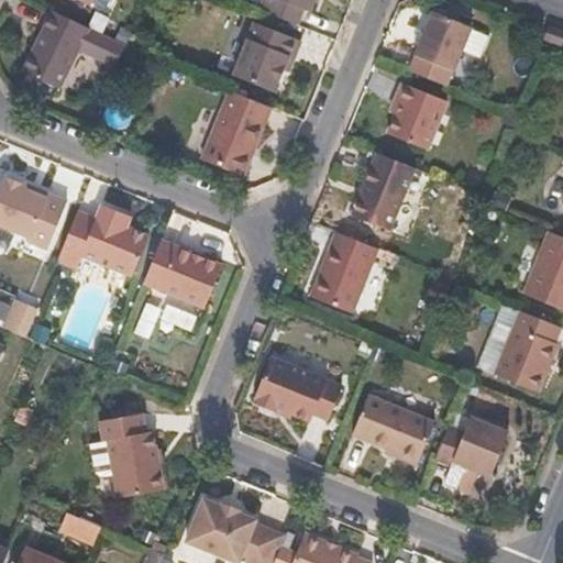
[(310,17),(317,0),(273,0),(268,13),(299,25),(305,12),(310,17)]
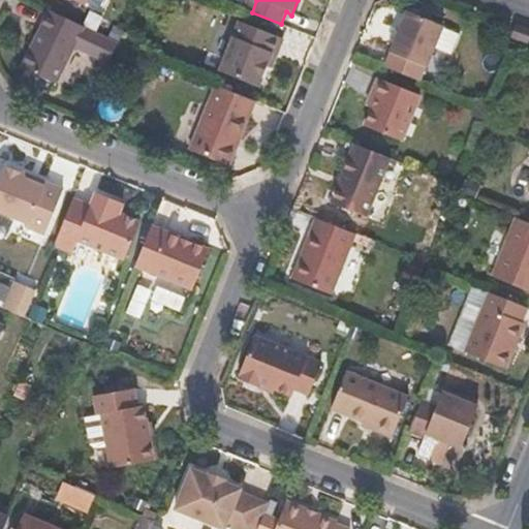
[(57,84),(84,27),(50,10),(21,67),(57,84)]
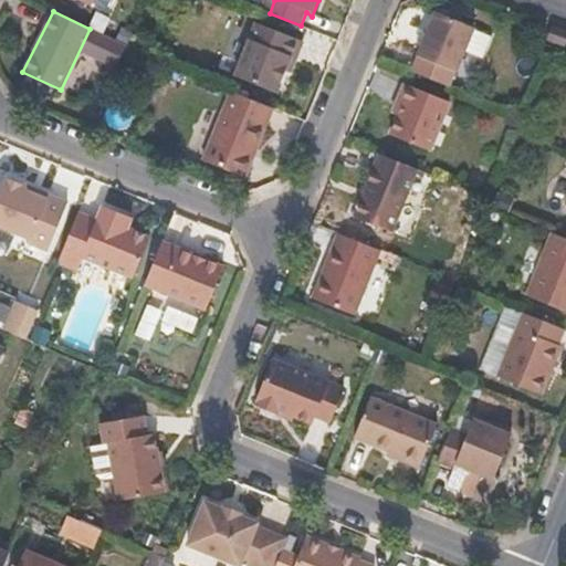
[(457,74),(465,52),(481,58),(490,35),(435,14),(416,58),(418,60),(411,74),(449,88),(453,74),(457,74)]
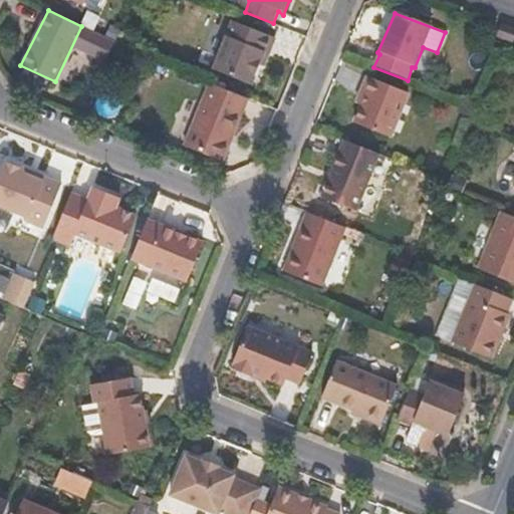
[(253,84),(260,66),(266,68),(277,38),(234,21),(214,68),(253,84)]
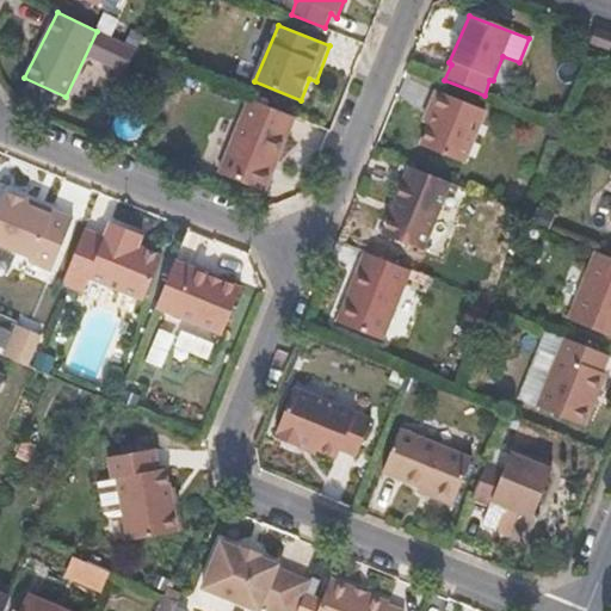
[(610,53),(610,47),(610,37),(594,31),(588,44),(610,53)]
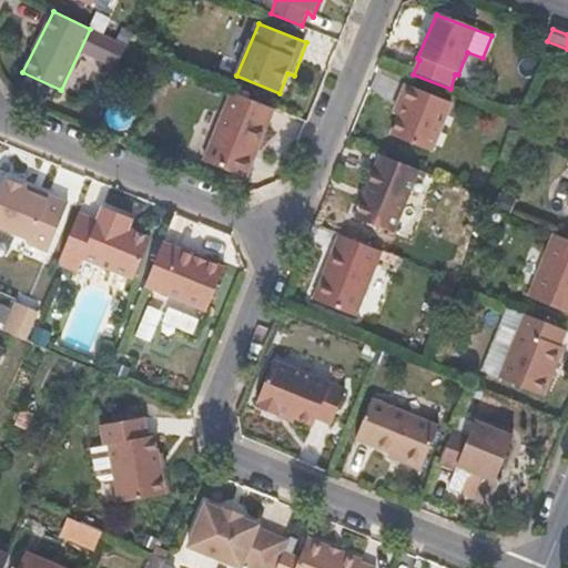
[(392,114),(397,118),(389,137),(430,153),(450,103),(405,85),(392,114)]
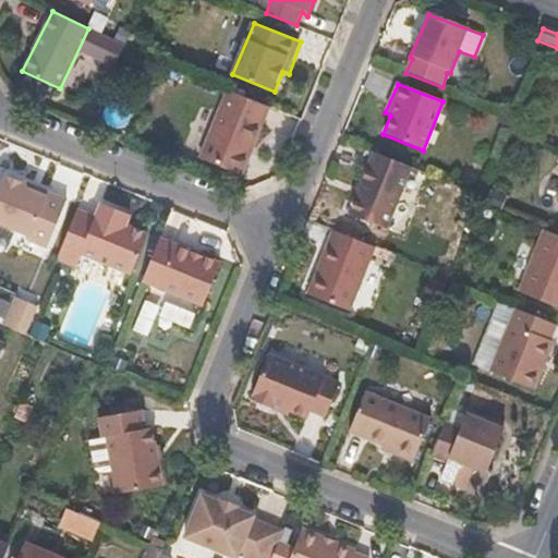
[(242,177),(271,107),(229,91),(202,159),(242,177)]
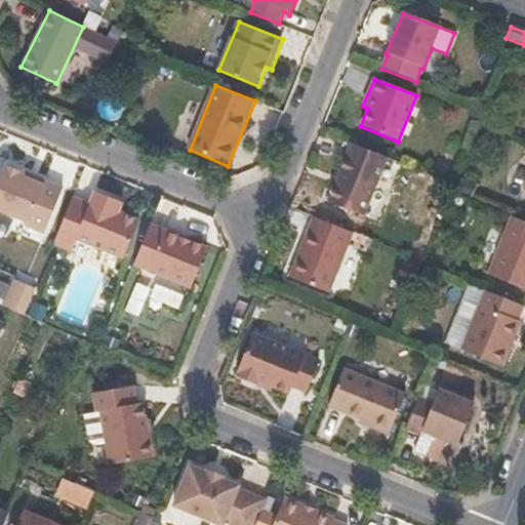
[(363,216),(387,158),(351,145),(326,202),(363,216)]
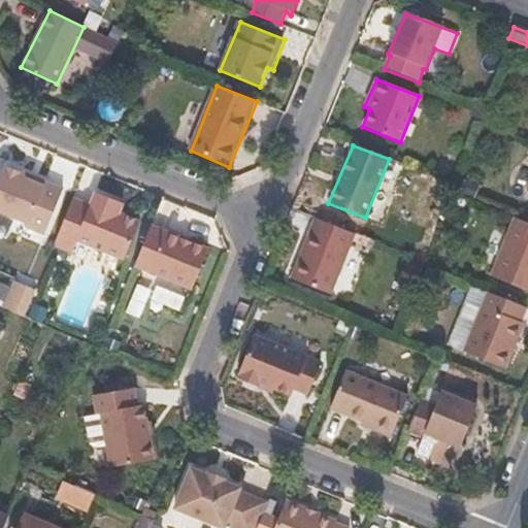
[(46,234),(65,188),(46,180),(43,185),(24,177),(26,172),(3,164),(0,172),(0,210),(27,223),(27,227),(46,234)]
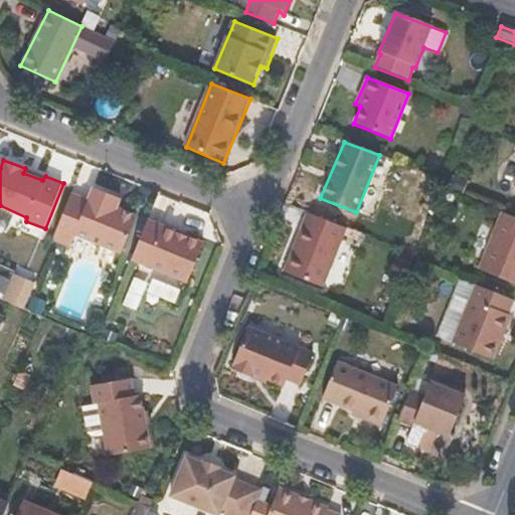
[(123,253),(138,214),(120,207),(123,199),(94,187),(88,199),(73,193),(53,238),(71,245),(76,234),(123,253)]
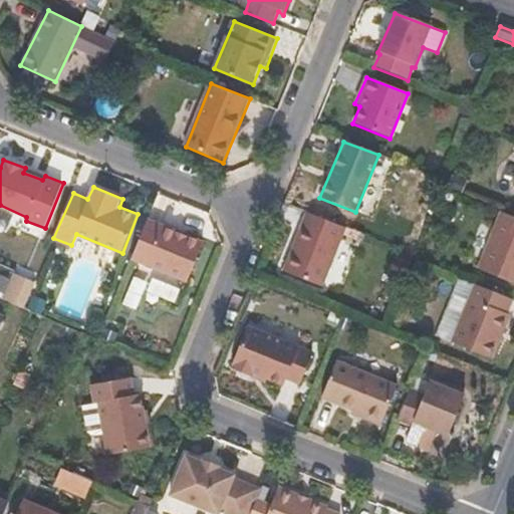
[(321,287),(344,228),(306,212),(282,270),(321,287)]
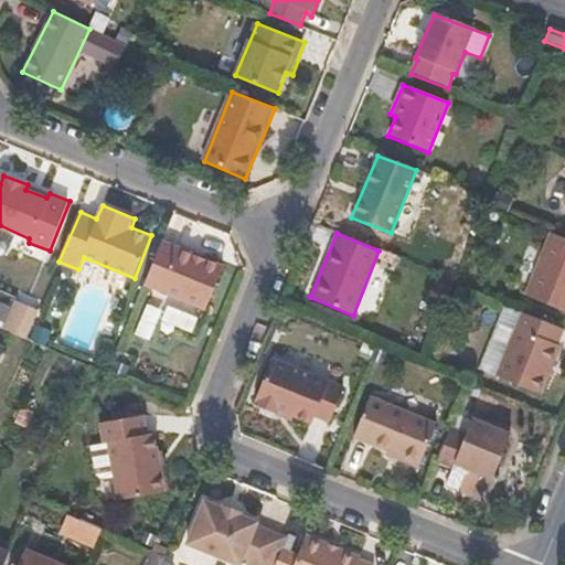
[(564,241),(551,235),(525,297),(564,313),(564,241)]
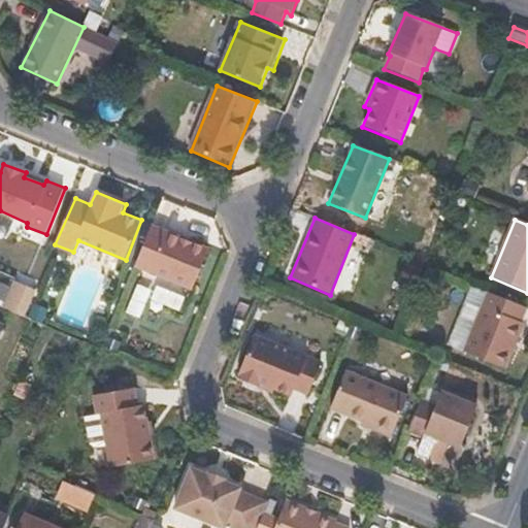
[(195,290),(211,249),(153,225),(136,265),(195,290)]
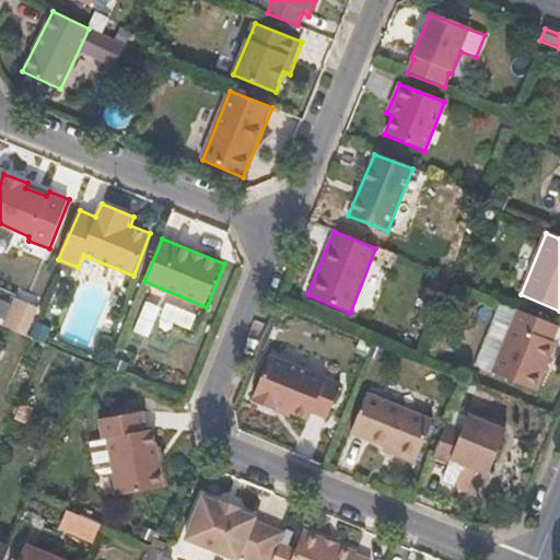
[(0,252),(19,258),(10,283),(25,288),(36,255),(0,243),(0,252)]
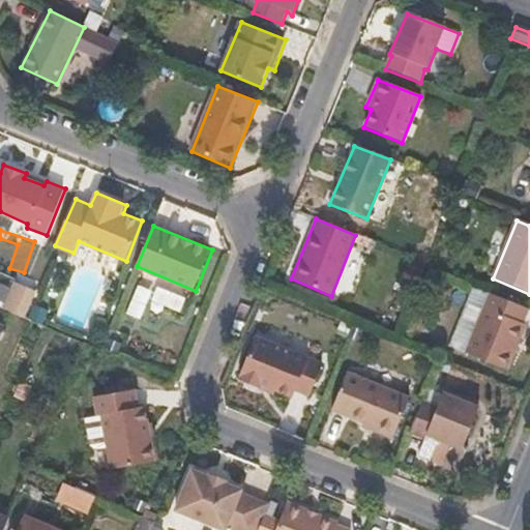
[(28,316),(36,292),(18,285),(13,283),(4,304),(28,316)]
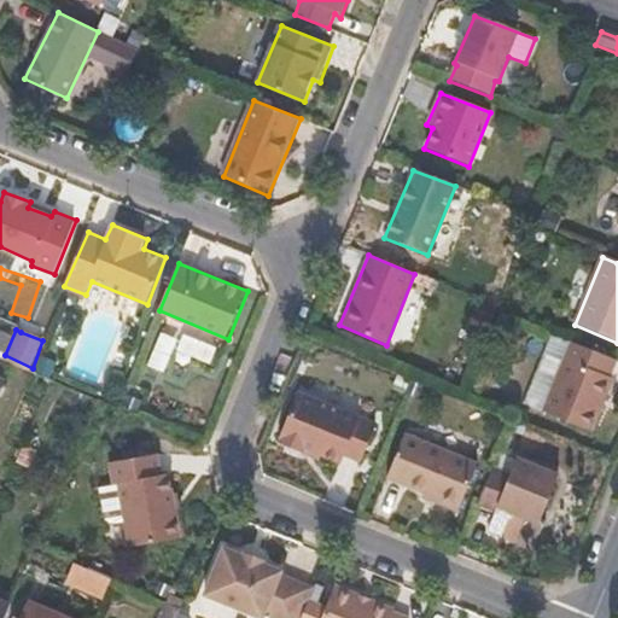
[(149,367),(167,372),(179,337),(161,331),(149,367)]
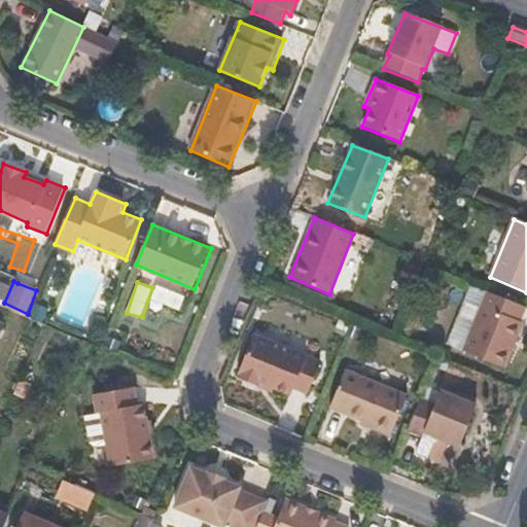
[(156,284),(151,300),(182,310),(187,294),(156,284)]
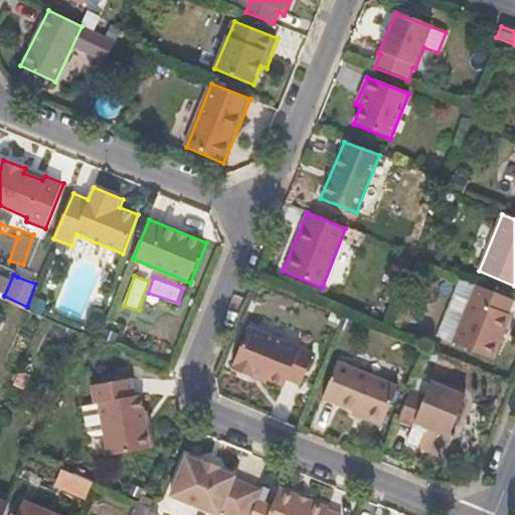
[(492,361),(510,317),(508,315),(514,300),(476,285),(452,344),(492,361)]
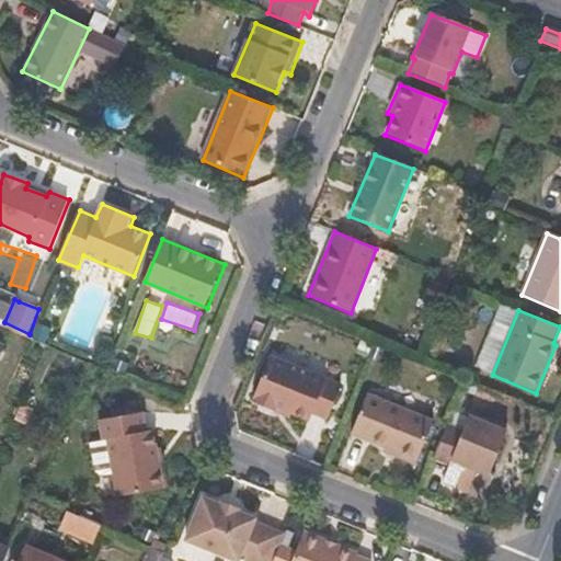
[(253,401),(274,410),(289,416),(292,412),(310,420),(312,413),(329,419),(342,386),(270,356),(252,396),(254,398),(253,401)]
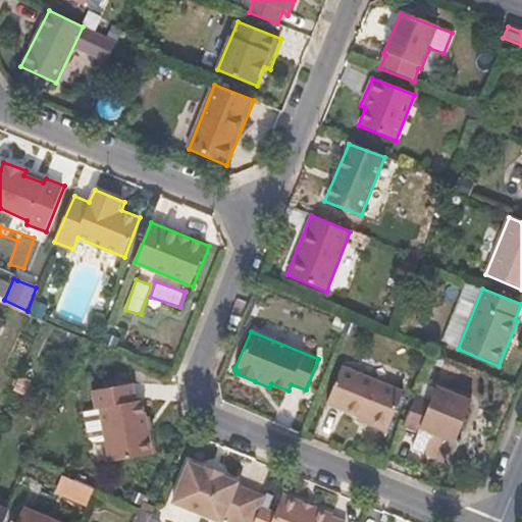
[(112,349),(115,340),(106,335),(102,345),(112,349)]
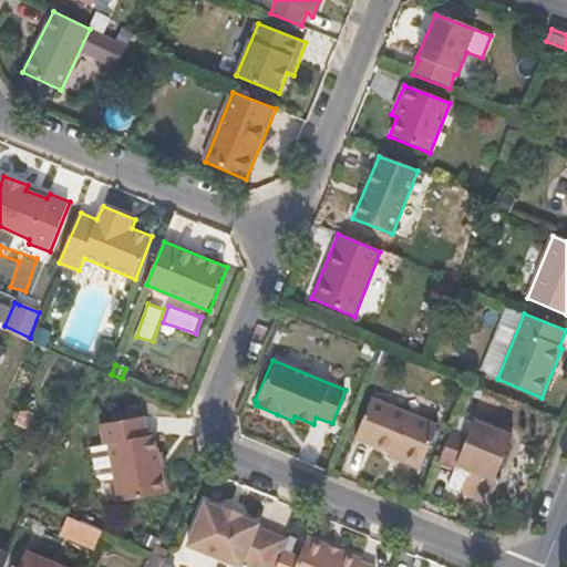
[(482,400),(485,388),(472,382),(466,393),(482,400)]
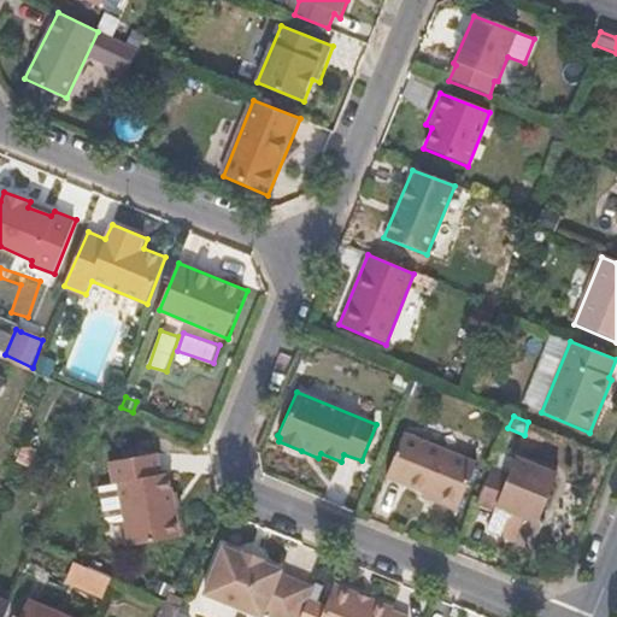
[(464,493),(477,462),(405,432),(387,476),(423,491),(422,497),(458,510),(464,493)]
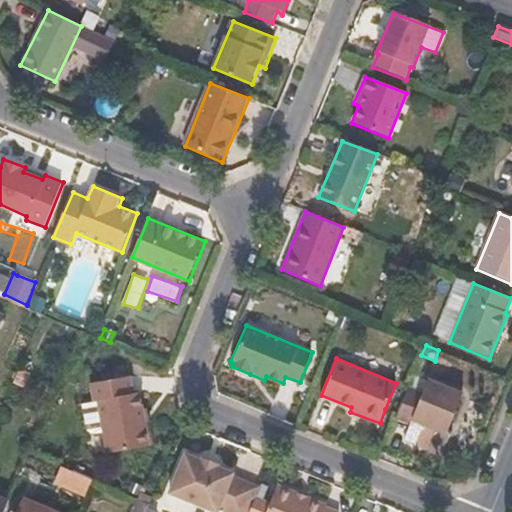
[(416,389),(420,378),(413,376),(409,386),(416,389)]
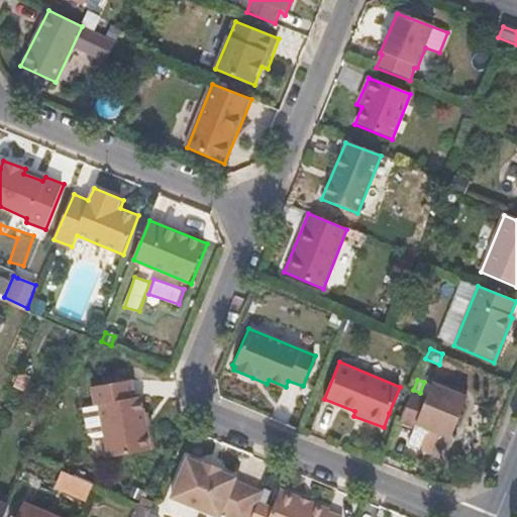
[(151,451),(141,398),(134,399),(131,381),(91,388),(95,407),(99,406),(108,458),(151,451)]
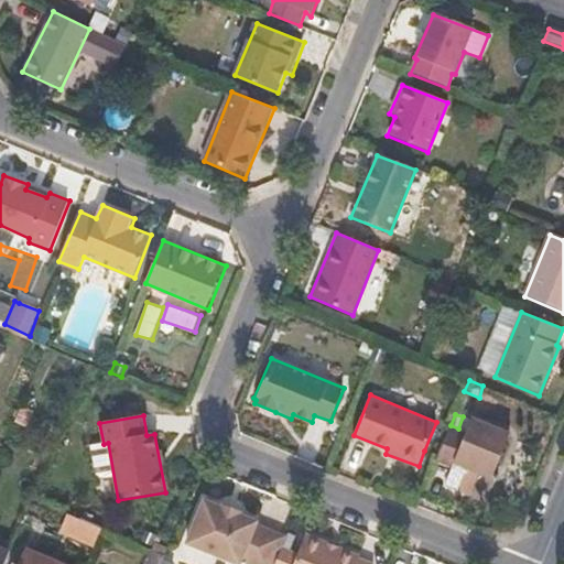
[(491,477),(511,432),(473,416),(464,440),(447,432),(436,461),(452,468),(445,486),(461,492),(463,488),(470,492),(478,472),(491,477)]
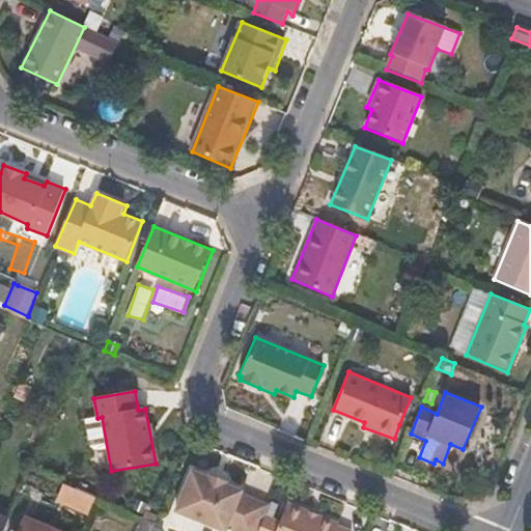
[(259,530),(266,516),(270,505),(242,494),(243,490),(227,484),(227,479),(210,472),(207,476),(191,469),(174,509),(225,530),(228,528),(235,530),(259,530)]
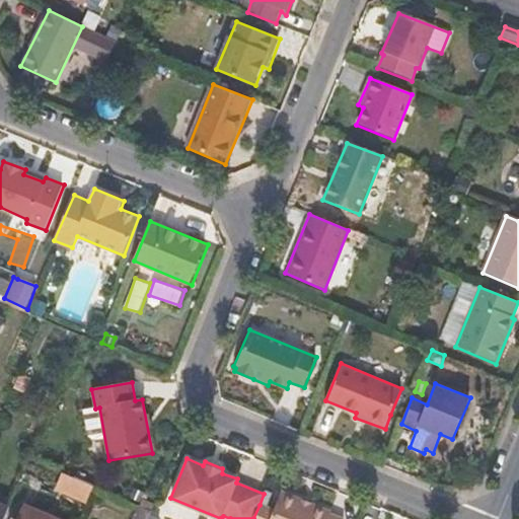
[(91,488),(59,473),(53,490),(85,502),(91,488)]
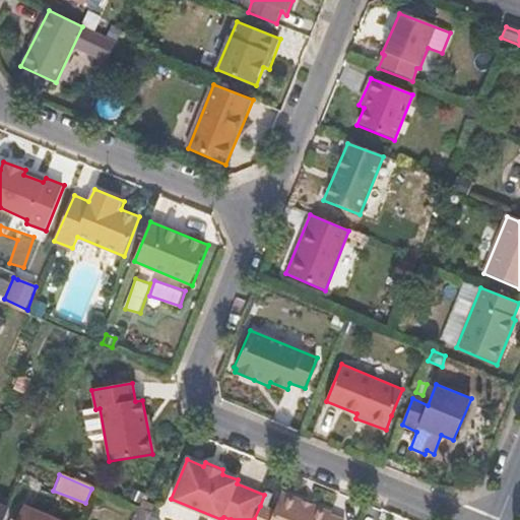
[(139,506),(143,495),(133,490),(129,502),(139,506)]
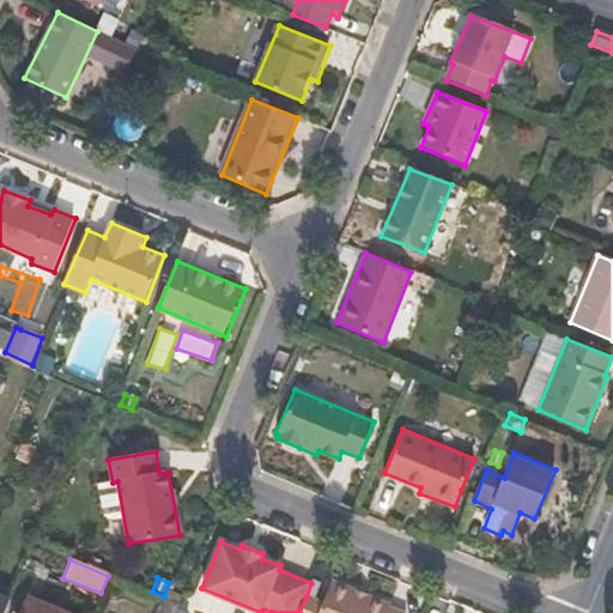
[(404,612),(392,608),(393,602),(368,593),(366,599),(354,593),(356,589),(332,581),(323,602),(307,596),(299,612),(404,612)]
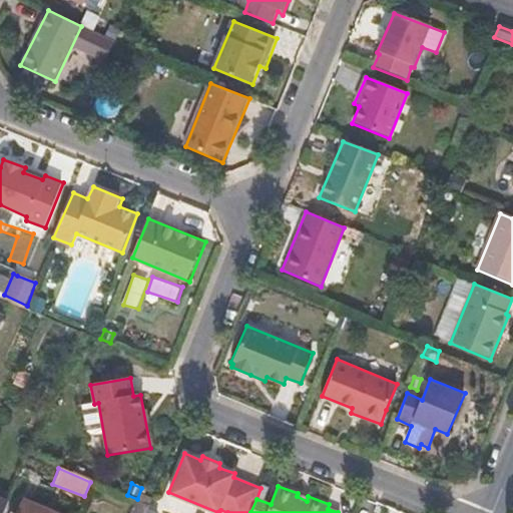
[(0,512),(3,512),(10,500),(0,495),(0,512)]
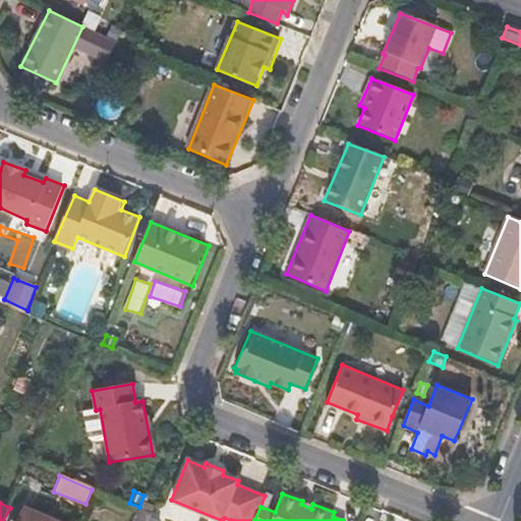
[(59,520),(26,507),(20,520),(59,520)]
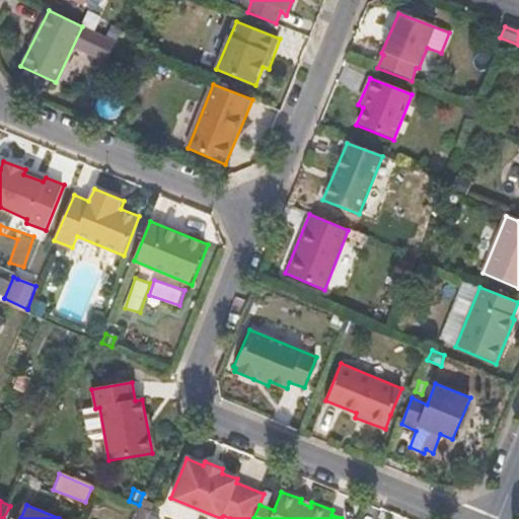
[(150,518),(152,514),(153,511),(144,507),(139,518),(150,518)]
